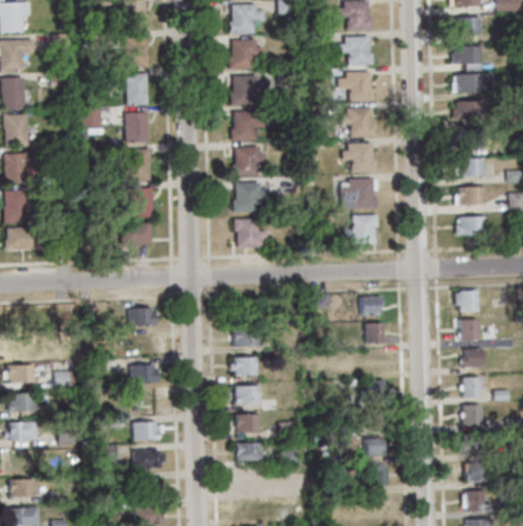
[(146,28),(146,0),(124,0),(124,28),(146,28)]
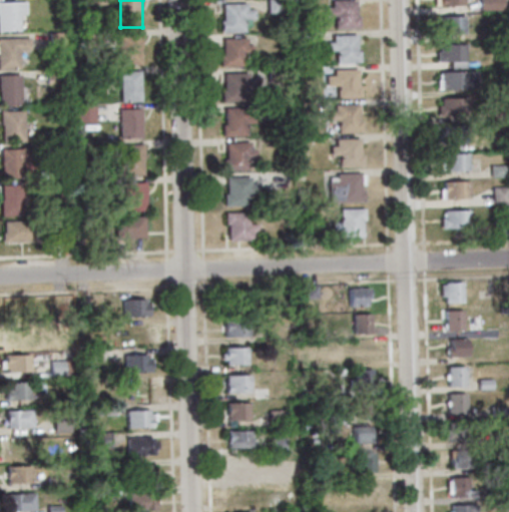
[(271,0),(287,0),(288,14),(271,14),(271,0)]
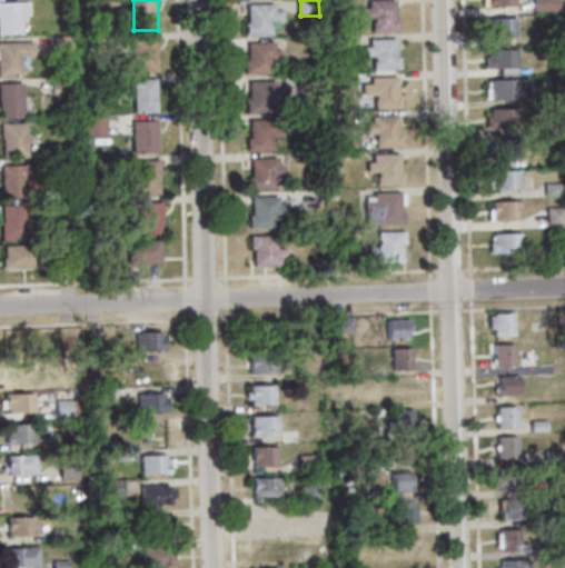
[(402,18),(402,30),(375,31),(375,18),(366,18),(366,9),(372,9),(372,1),(397,0),(398,18),(402,18)]
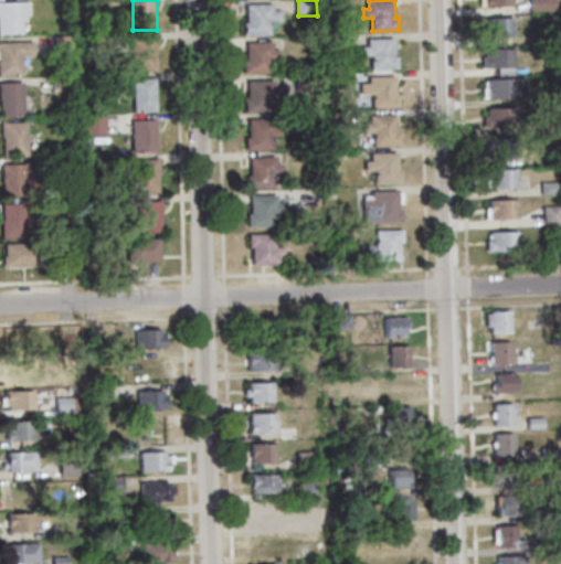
[(557,0),(557,12),(533,12),(533,0),(557,0)]
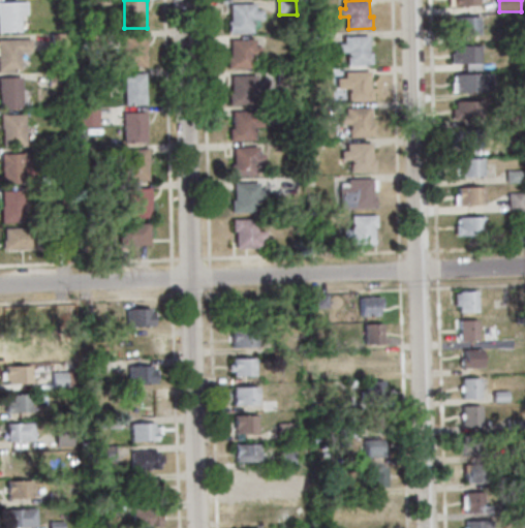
[(0,2),(0,32),(31,32),(31,2),(0,2)]
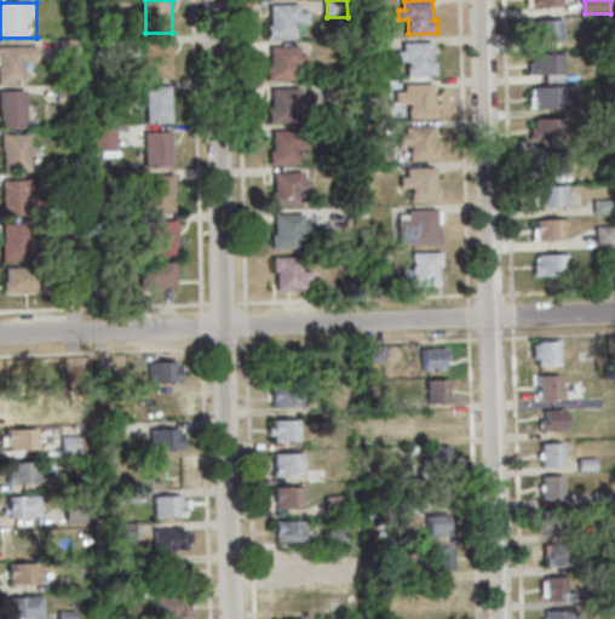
[(300,5),(300,12),(310,12),(310,24),(297,24),(298,39),(269,39),(269,27),(272,27),(272,6),(300,5)]
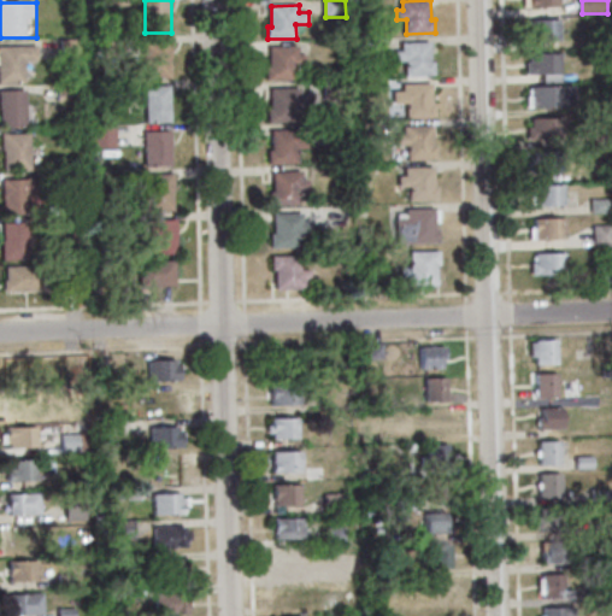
[(531,22),(562,21),(563,42),(531,42),(531,22)]
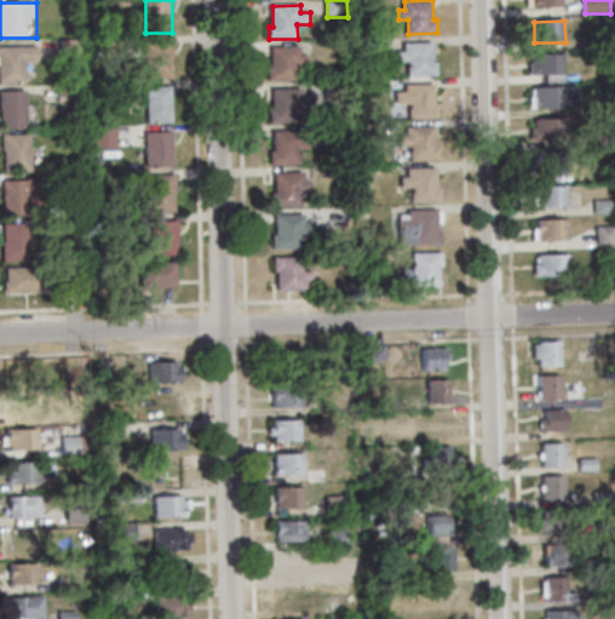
[(59,40),(59,59),(81,59),(81,39),(59,40)]
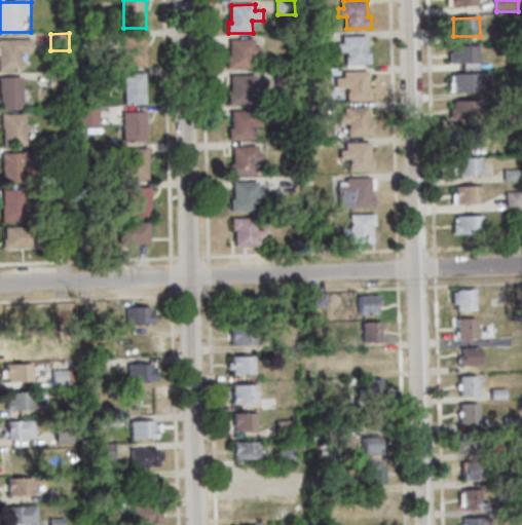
[(147,66),(147,35),(125,35),(125,66),(147,66)]
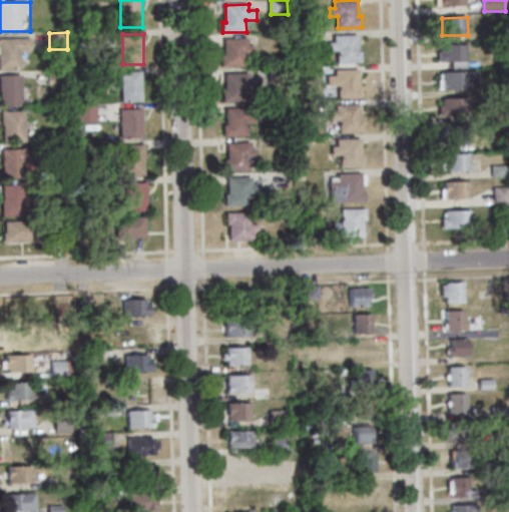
[(363,63),(340,63),(339,50),(331,51),(331,43),(336,43),(336,36),(359,35),(359,52),(363,52),(363,63)]
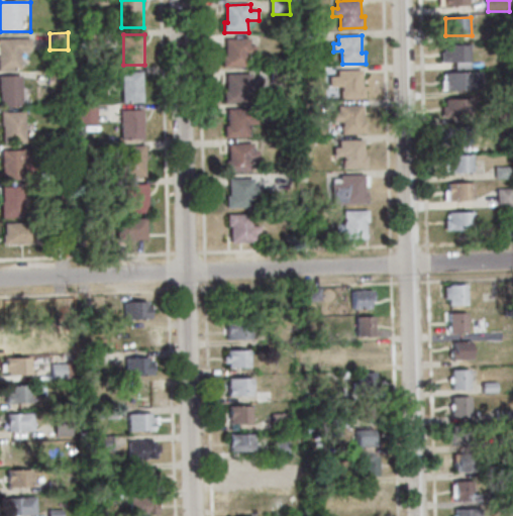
[(32,38),(0,38),(0,69),(23,69),(23,49),(32,49),(32,38)]
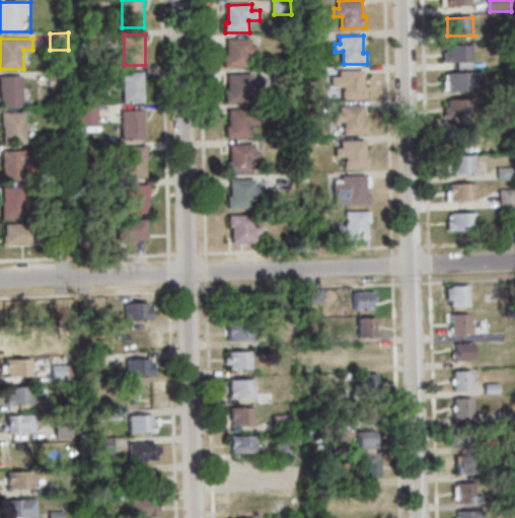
[(228,41),(251,40),(251,47),(256,47),(258,55),(248,55),(249,67),(226,68),(226,58),(228,58),(228,41)]
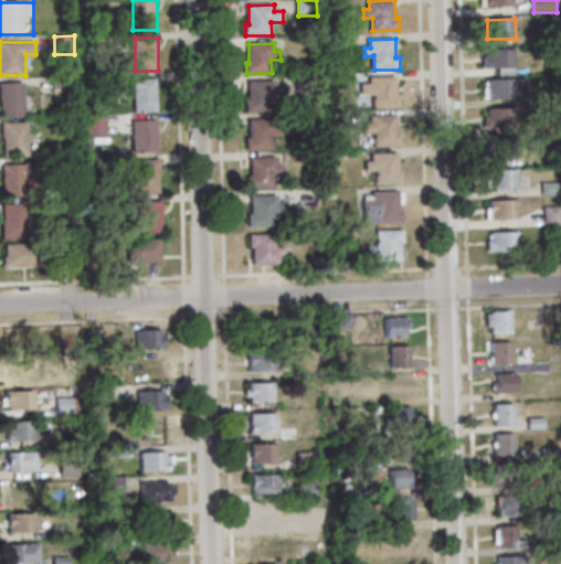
[(485,70),(485,59),(488,59),(488,51),(516,50),(516,68),(500,68),(485,70)]
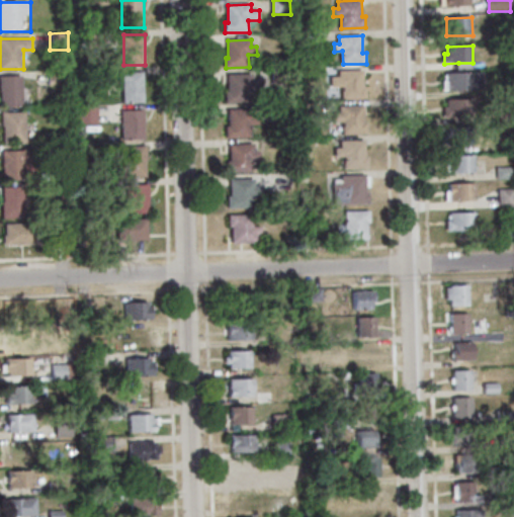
[(273,70),(288,69),(288,83),(273,83),(273,70)]
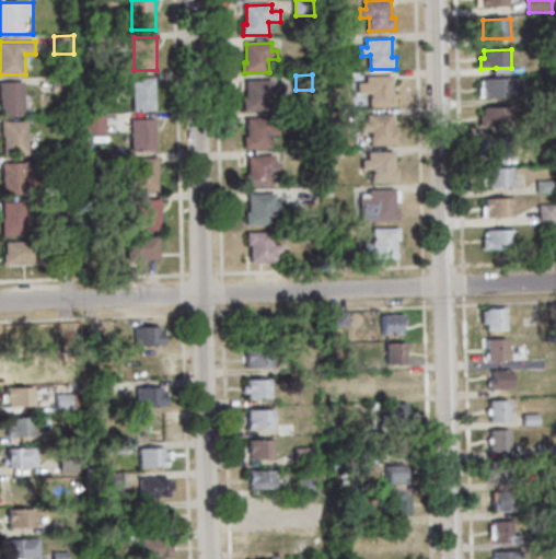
[(68,77),(54,78),(54,93),(69,93),(68,77)]
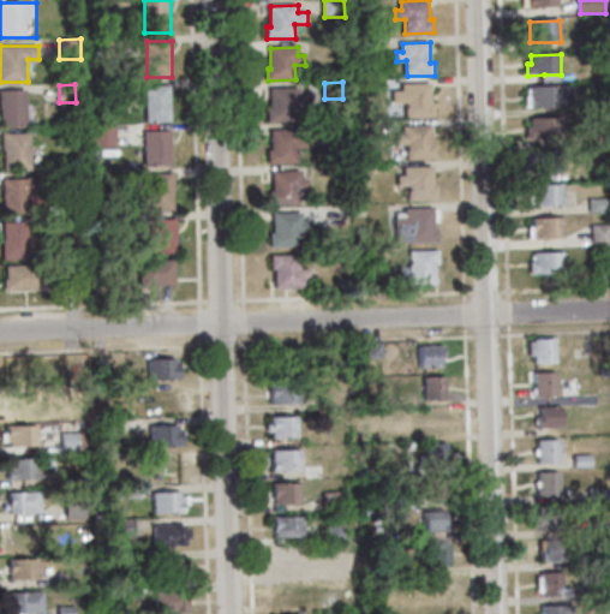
[(408,119),(407,105),(395,105),(394,93),(404,93),(404,85),(431,84),(432,103),(436,103),(436,118),(408,119)]
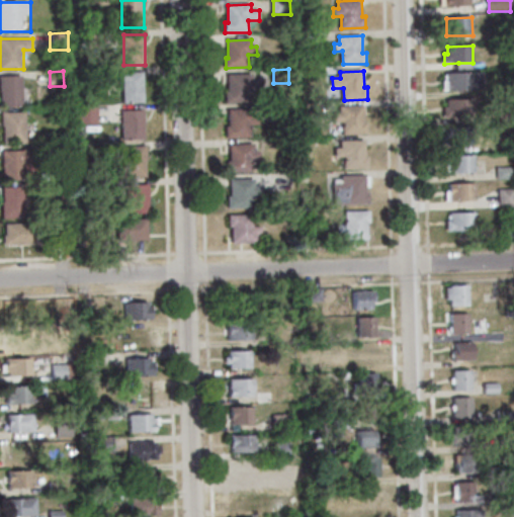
[(145,72),(123,72),(123,102),(145,102),(145,72)]
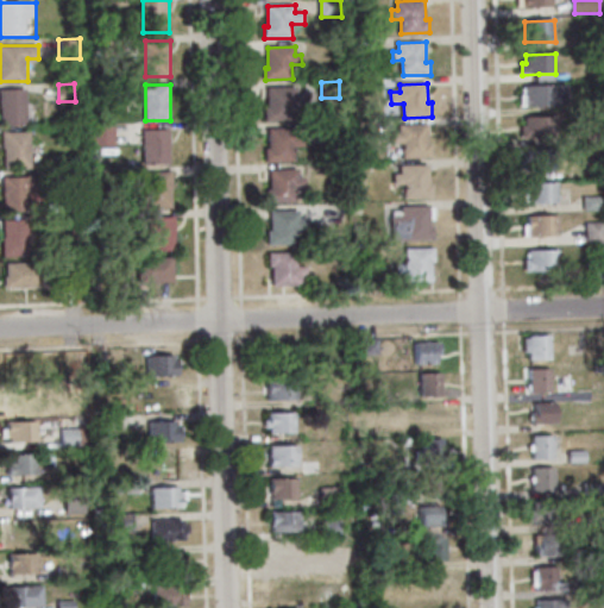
[(269,88),(296,87),(296,96),(303,96),(303,120),(266,120),(266,108),(269,107),(269,88)]
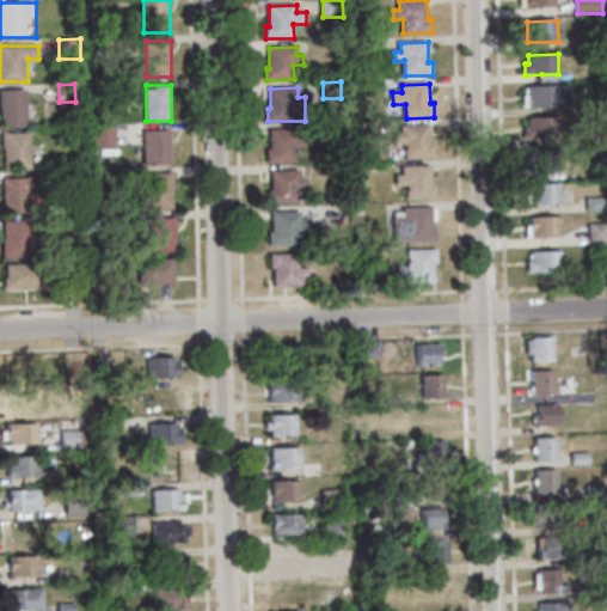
[(526,109),(526,96),(529,96),(529,89),(571,87),(571,108),(526,109)]
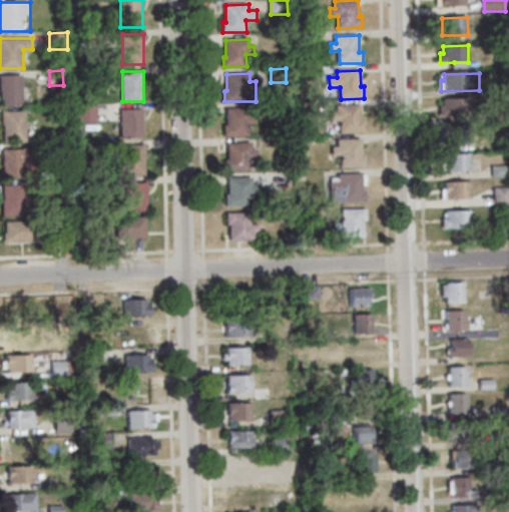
[(23,106),(23,75),(2,75),(2,106),(23,106)]
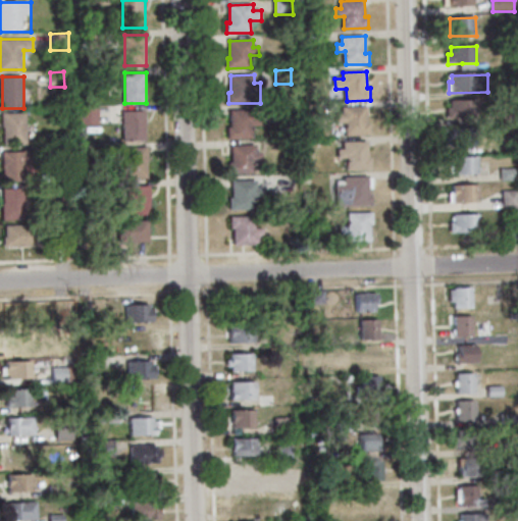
[(449,119),(449,109),(453,109),(452,101),(479,101),(480,118),(449,119)]
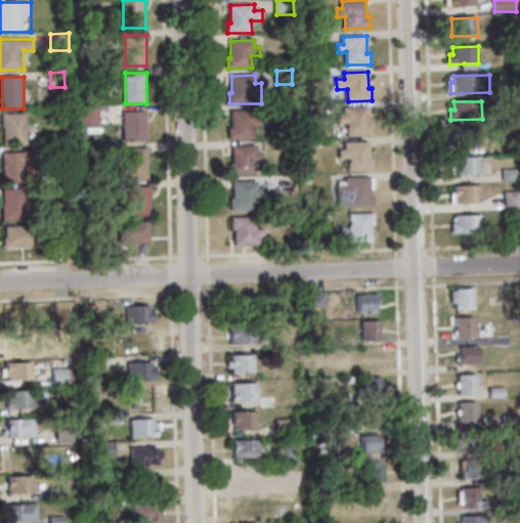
[(372,135),(348,136),(348,123),(339,124),(339,116),(345,115),(345,109),(369,107),(370,124),(372,124),(372,135)]
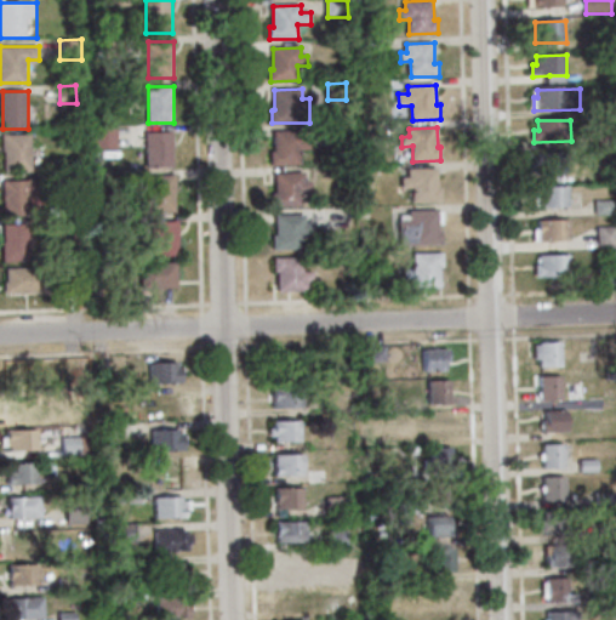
[(119,129),(101,129),(101,147),(119,147),(119,129)]
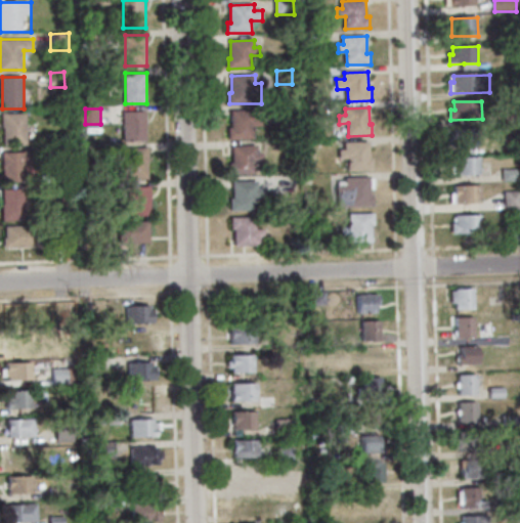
[(146,111),(125,111),(125,140),(146,140),(146,111)]
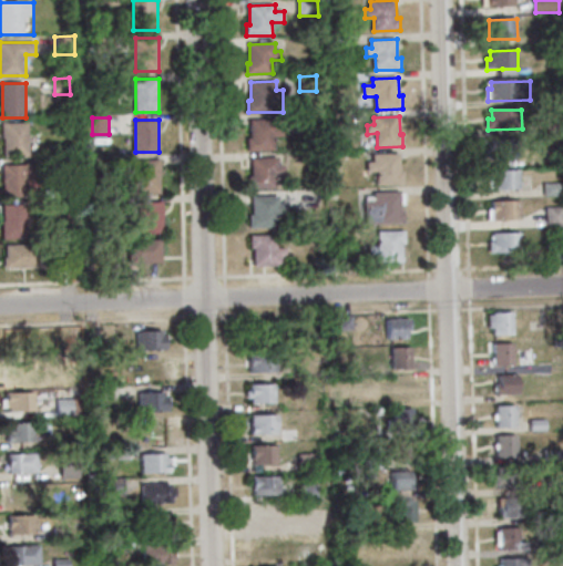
[(277,120),(277,127),(283,127),(284,136),(275,137),(275,150),(249,151),(248,140),(252,140),(252,120),(277,120)]
